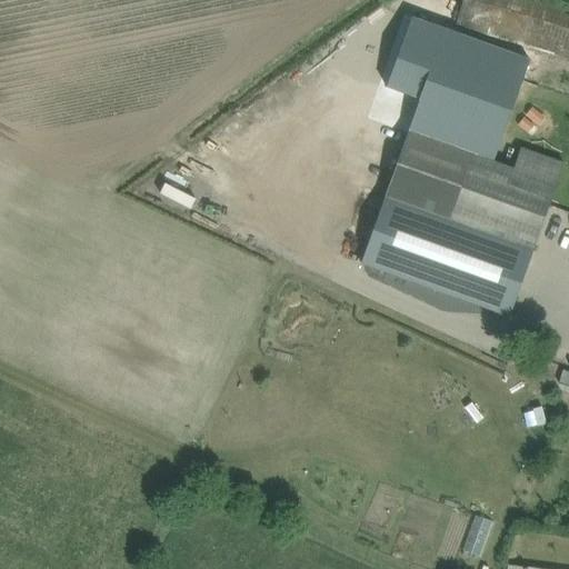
[(568,1),(565,0),(462,0),(456,23),(553,53),(568,58),(568,1)]
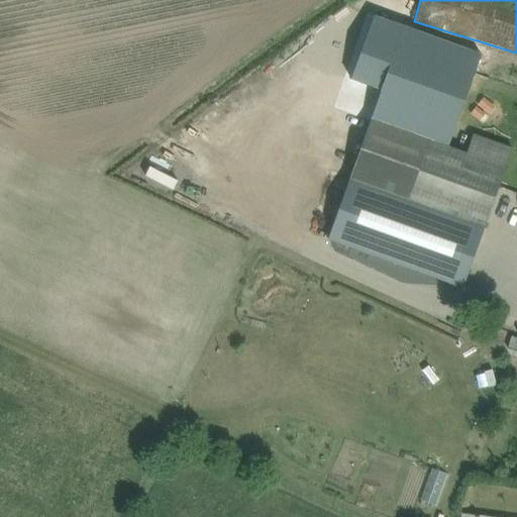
[(382,90),(372,119),(329,239),(463,288),(513,148),(474,134),(467,153),(448,147),(482,55),(374,16),(349,79),(382,90)]
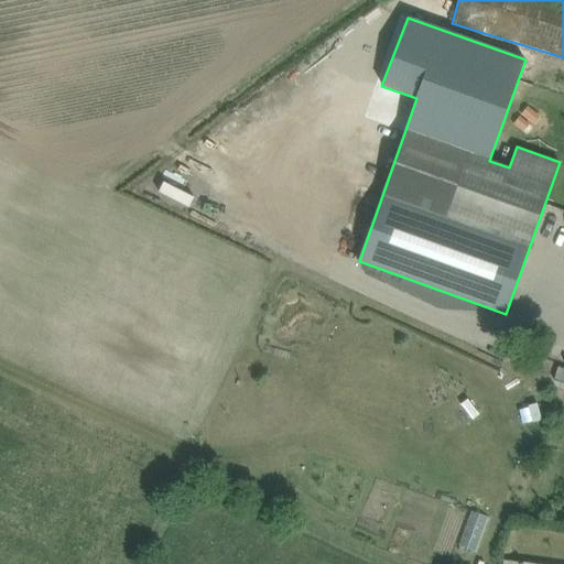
[(528,106),(521,115),(531,122),(538,115),(528,106)]
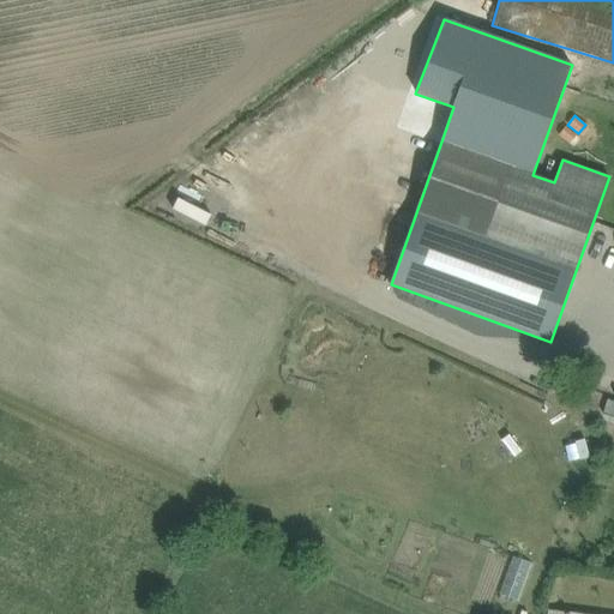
[(577,136),(566,126),(559,136),(570,144),(577,136)]
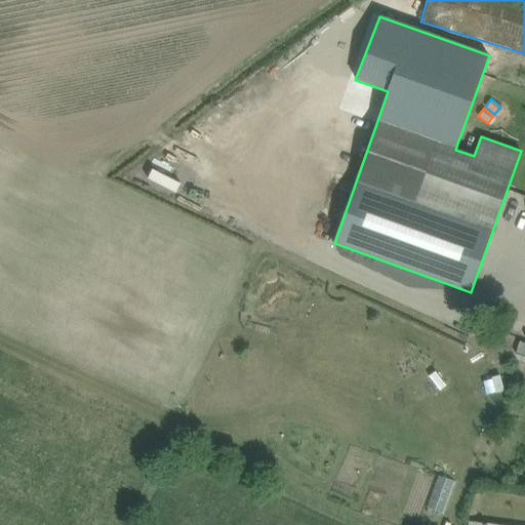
[(524,357),(524,342),(520,341),(515,355),(524,357)]
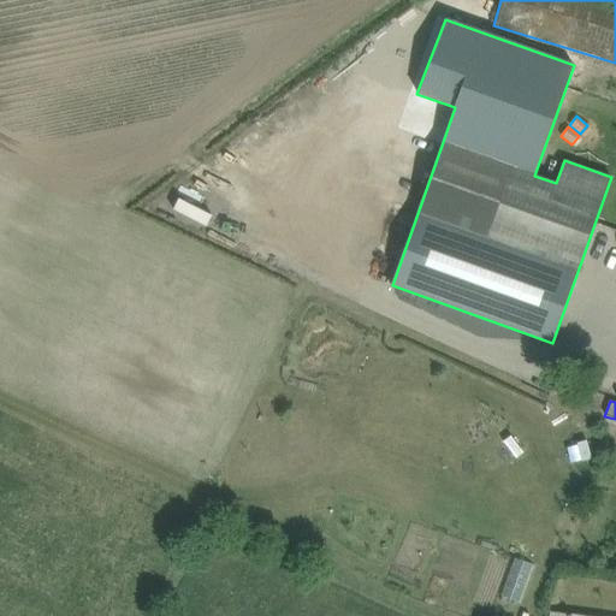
[(514,556),(501,593),(521,600),(533,563),(514,556)]
